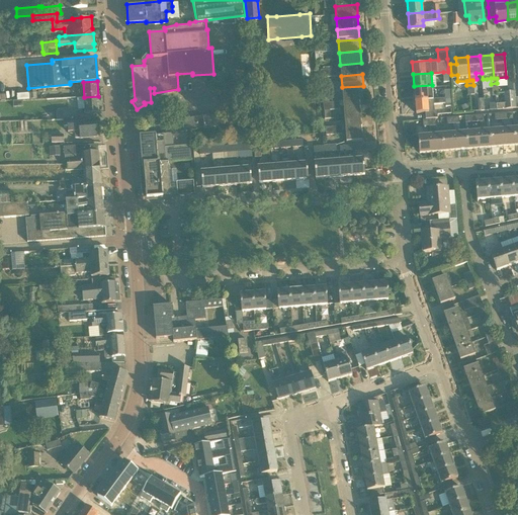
[(514,81),(513,81),(514,89),(504,90),(505,100),(496,101),(497,107),(516,105),(514,81)]
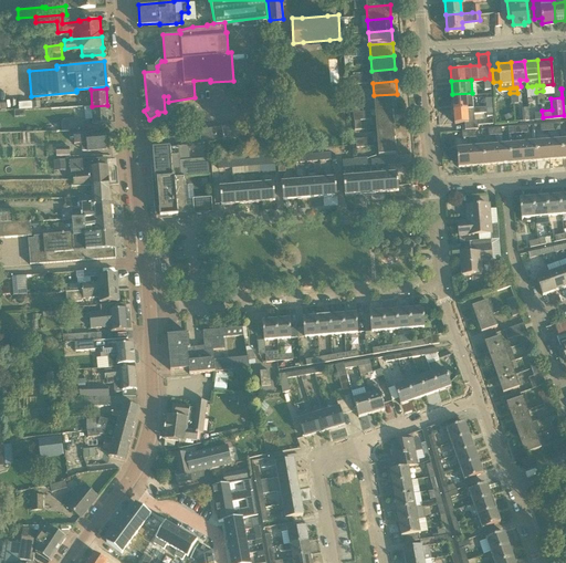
[(472,93),(452,94),(453,107),(473,105),(472,93)]
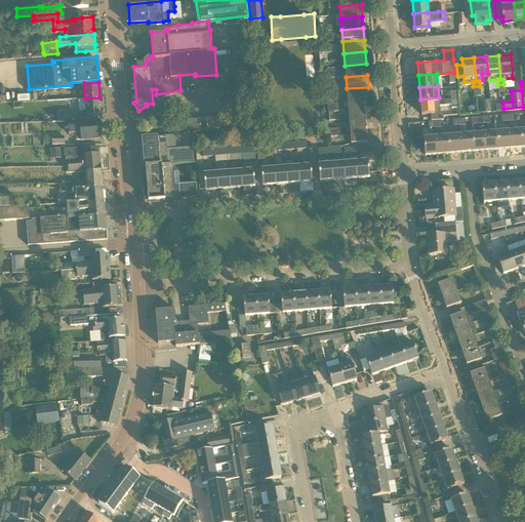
[(368,87),(347,88),(348,101),(369,98),(368,87)]
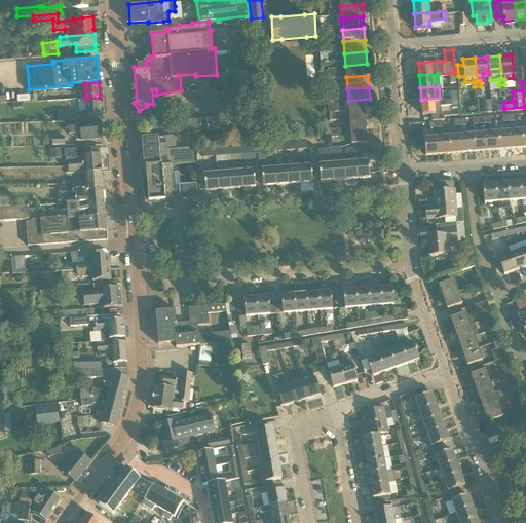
[(442,118),(444,117),(444,111),(441,111),(440,104),(452,103),(452,105),(457,105),(456,97),(451,98),(440,98),(421,100),(422,112),(431,111),(433,118),(435,118),(442,118)]
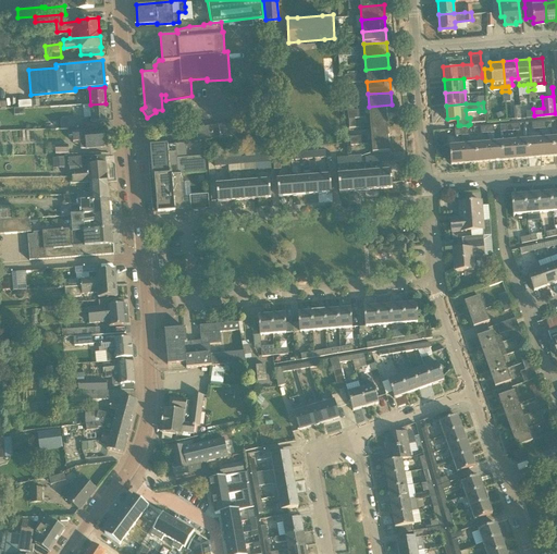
[(90,105),(91,121),(107,119),(106,103),(90,105)]
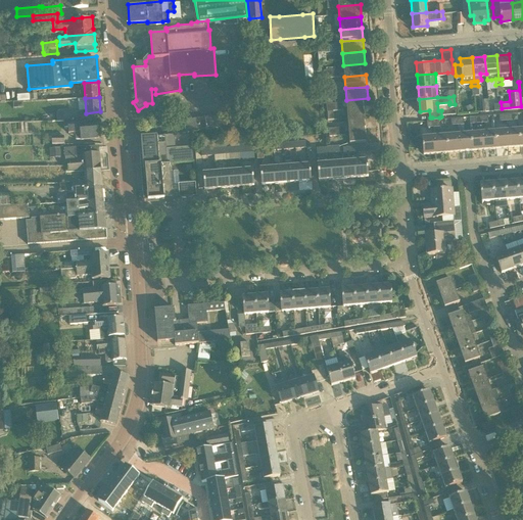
[(368,98),(346,100),(347,111),(369,109),(368,98)]
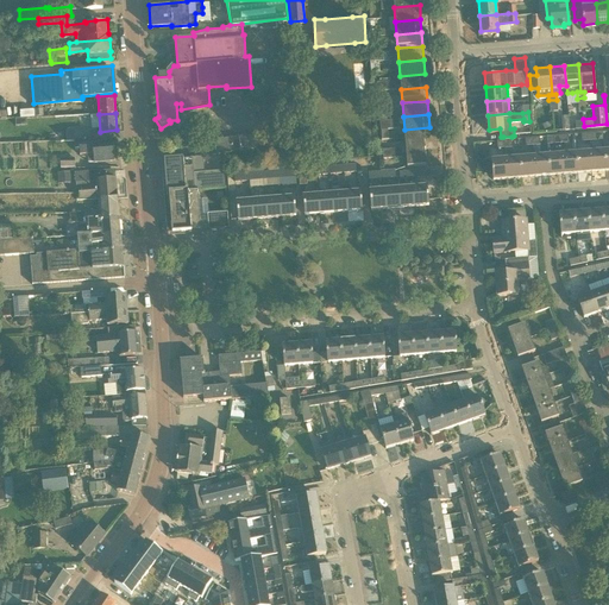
[(66,128),(67,138),(74,138),(74,136),(88,134),(88,127),(73,128),(66,128)]
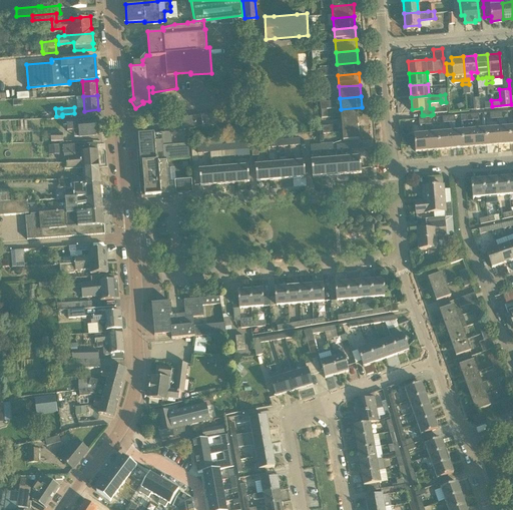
[(362,107),(341,109),(342,121),(363,119),(362,107)]
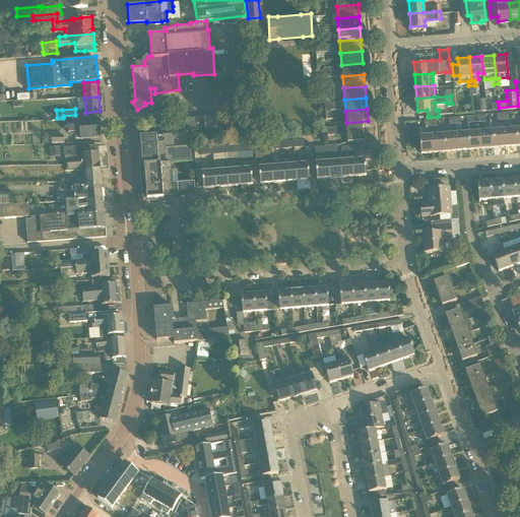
[(197,115),(177,119),(179,128),(179,130),(199,126),(205,125),(205,124),(211,123),(209,113),(202,114),(197,115)]
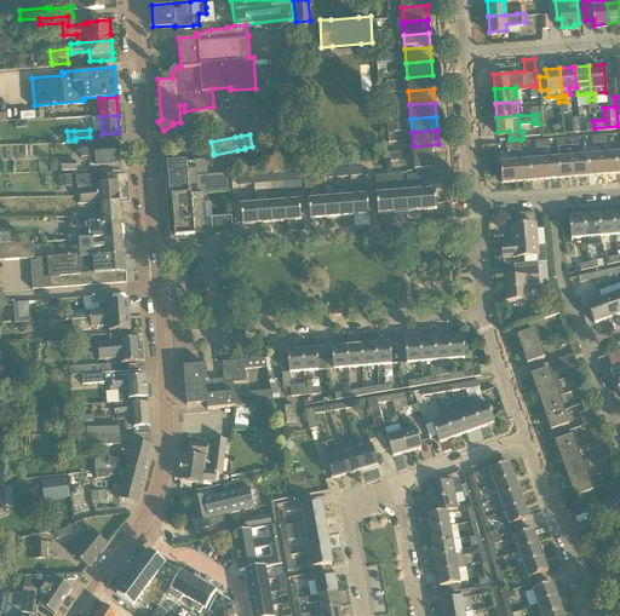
[(96,162),(116,161),(114,144),(102,145),(98,145),(98,143),(86,144),(86,139),(76,140),(76,149),(81,148),(81,155),(95,154),(96,162)]
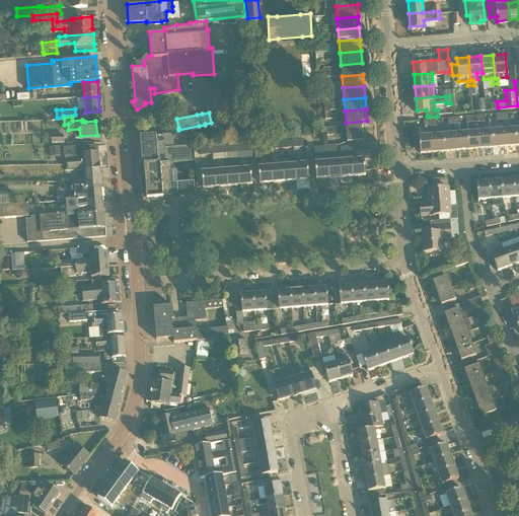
[(367,121),(346,123),(347,134),(368,133),(367,121)]
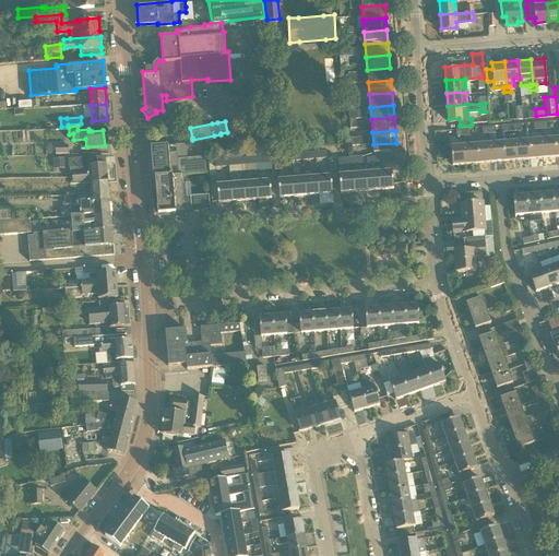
[(543,155),(540,137),(540,131),(527,132),(528,134),(527,134),(530,156),(543,155)]
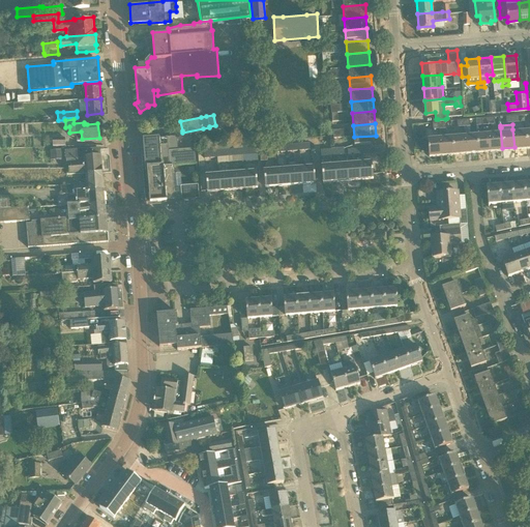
[(452,135),(446,135),(445,125),(439,126),(440,136),(441,153),(453,152),(452,135)]
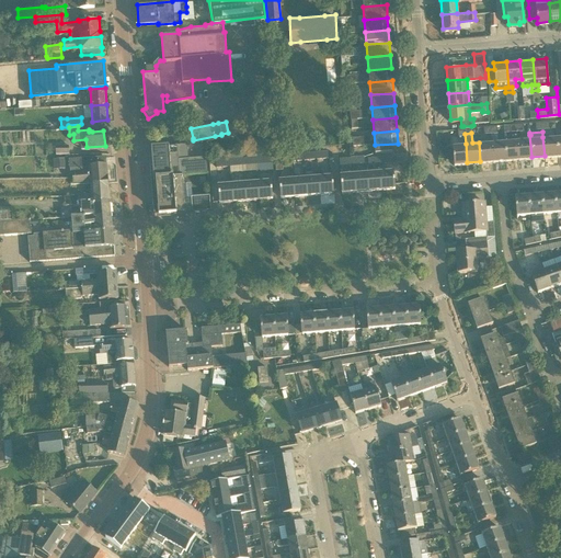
[(517,136),(517,139),(518,158),(531,157),(529,135),(517,136)]
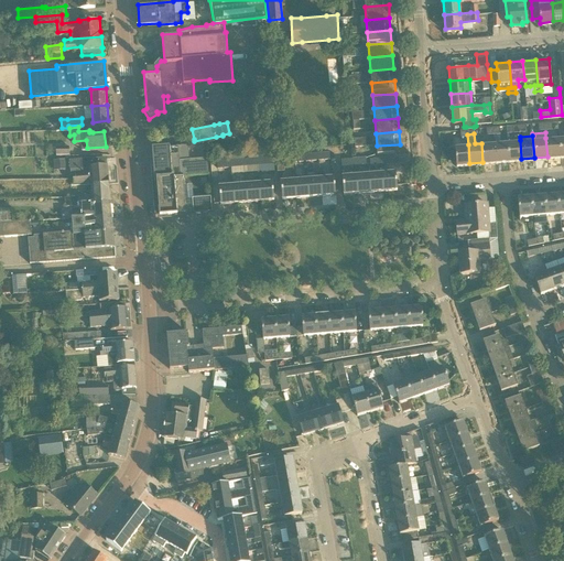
[(561,155),(559,137),(545,138),(548,157),(561,155)]
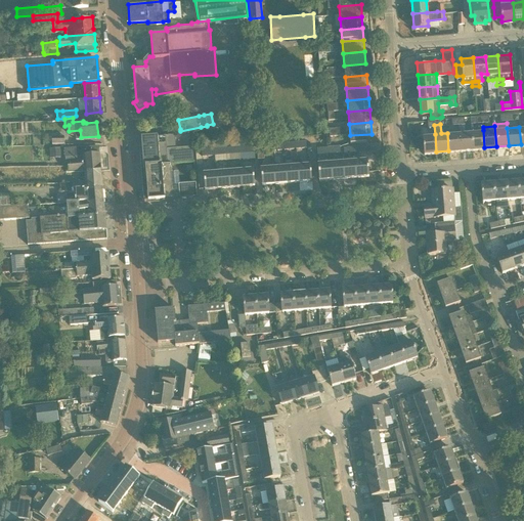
[(471,131),(473,148),(484,147),(483,130),(471,131)]
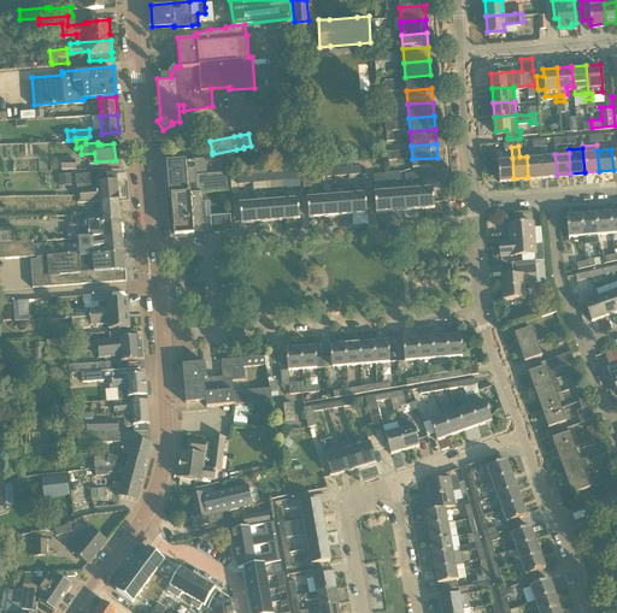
[(540,155),(542,176),(557,175),(554,154),(540,155)]
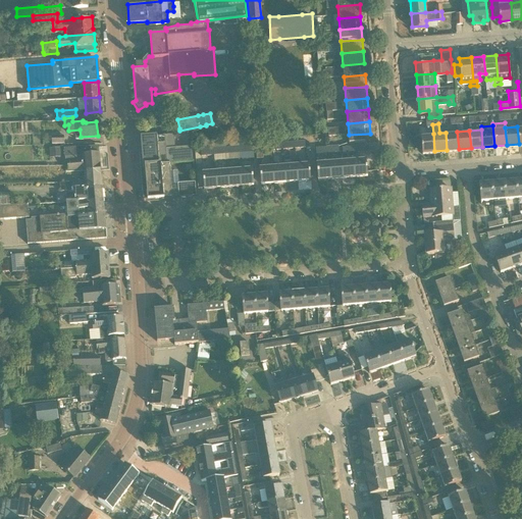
[(316,151),(328,150),(327,144),(325,144),(325,132),(315,133),(316,151)]
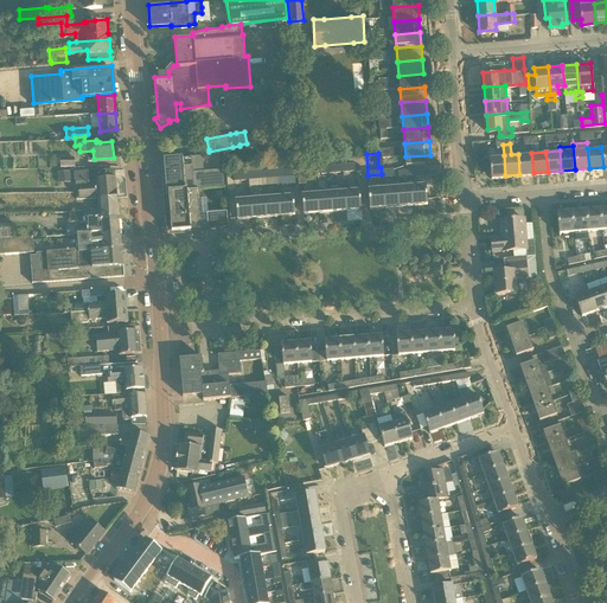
[(534,173),(531,153),(518,154),(519,174),(534,173)]
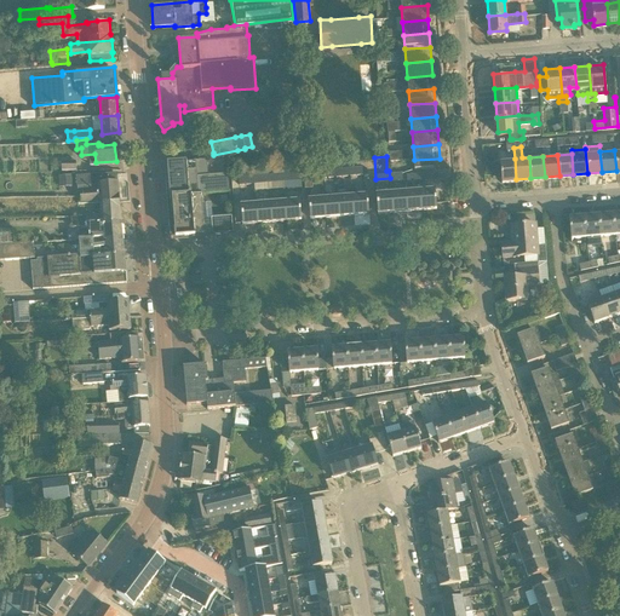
[(170,194),(171,194),(193,191),(201,191),(229,189),(228,171),(208,173),(207,157),(187,159),(167,160),(167,161),(166,161),(168,191),(170,191),(170,194)]
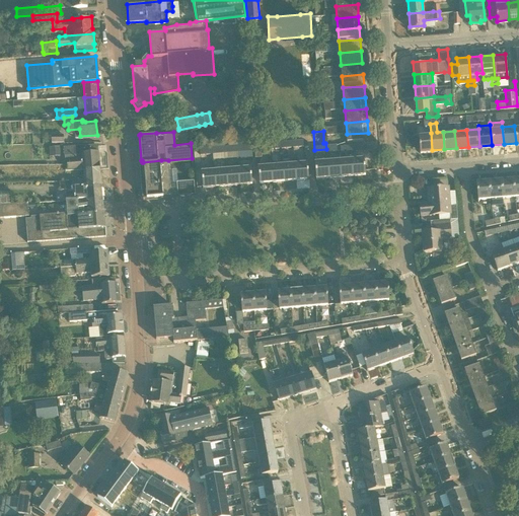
[(52,141),(64,141),(64,133),(52,133),(52,141)]
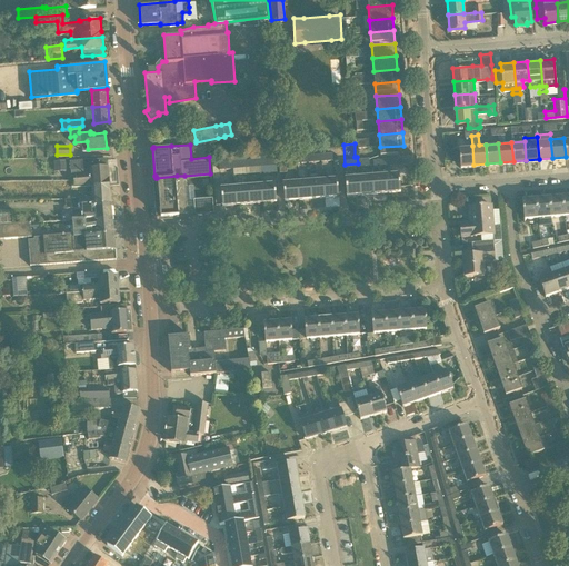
[(472,146),(469,146),(459,147),(460,166),(473,165),(472,146)]
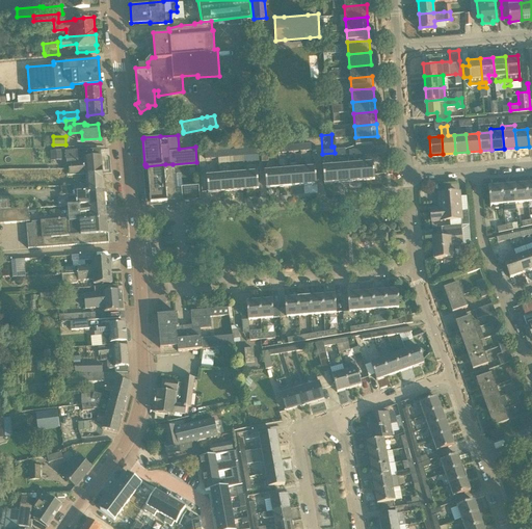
[(242,147),(242,154),(259,152),(258,144),(242,147)]
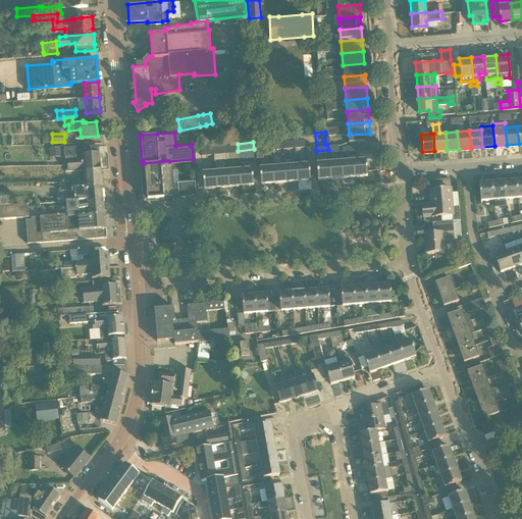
[(270,142),(256,143),(256,156),(263,156),(263,154),(271,153),(270,148),(270,142)]
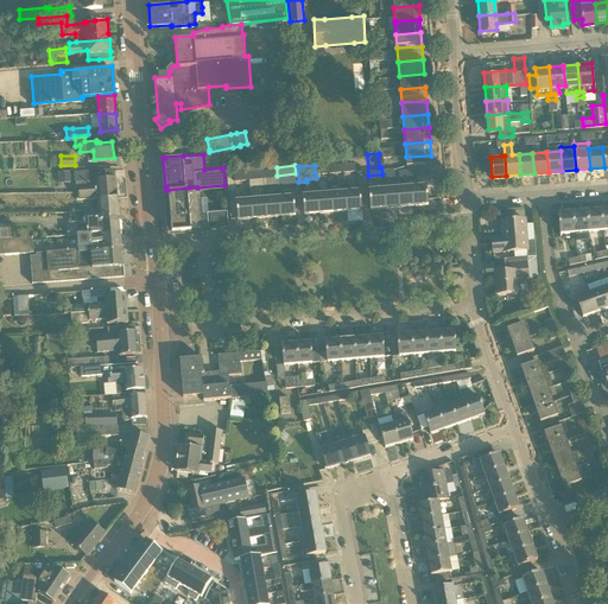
[(71,167),(59,169),(59,178),(71,178),(71,167)]
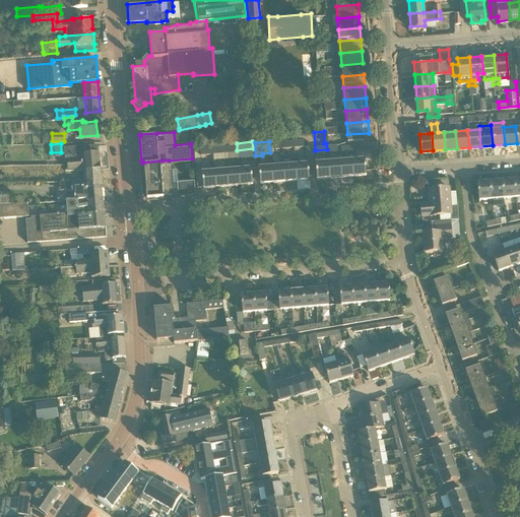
[(100,165),(100,160),(99,150),(98,150),(98,143),(64,146),(64,153),(65,158),(66,158),(67,168),(83,166),(100,165)]
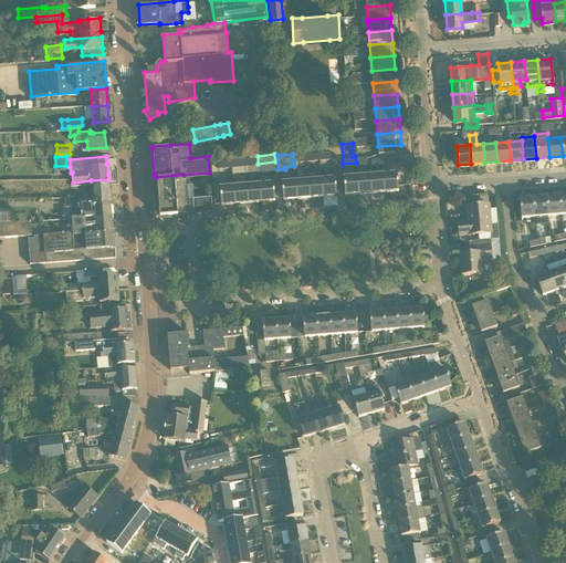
[(234,201),(233,184),(220,185),(219,166),(218,159),(211,159),(215,201),(221,201),(221,202),(234,201)]
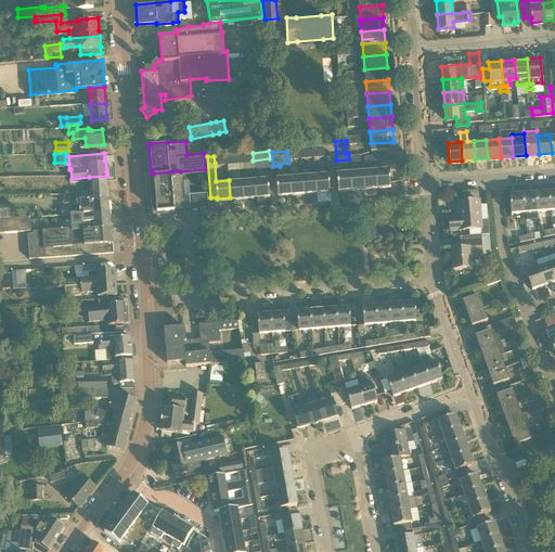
[(375,168),(377,185),(390,184),(389,167),(375,168)]
